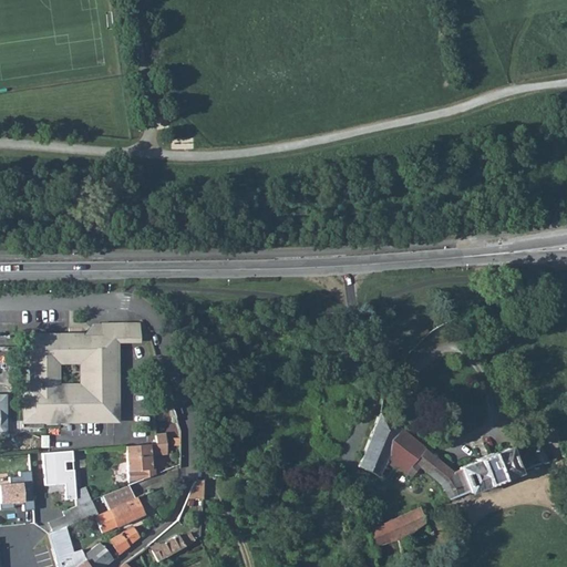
[(113,340),(113,343),(138,343),(138,322),(100,322),(100,340),(113,340)]
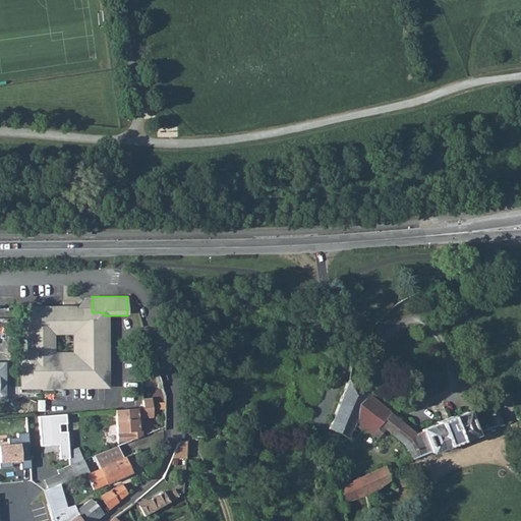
[(63,308),(27,309),(29,355),(22,355),(22,367),(36,367),(36,387),(106,386),(104,315),(104,312),(92,312),(69,312),(69,310),(63,310),(63,308)]
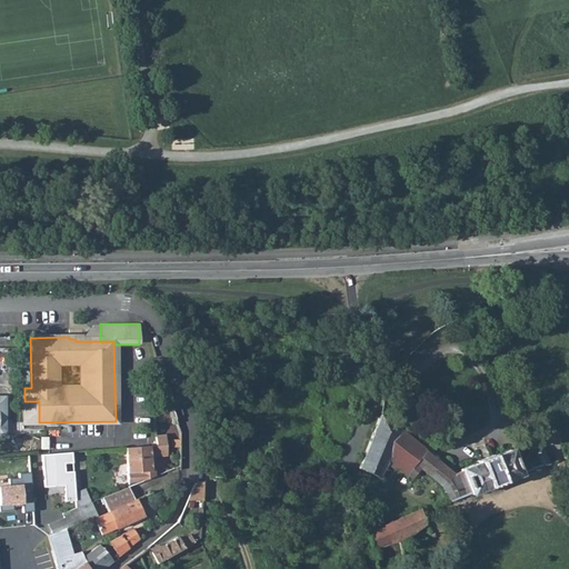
[(25,401),(25,422),(39,422),(39,401),(25,401)]
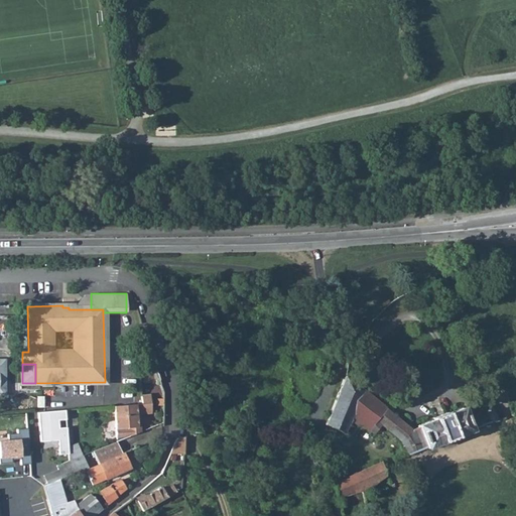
[(489,424),(498,420),(490,405),(483,408),(476,397),(469,399),(469,407),(463,409),(462,408),(446,414),(445,412),(432,418),(433,419),(417,426),(418,427),(411,429),(344,376),(325,424),(343,433),(349,420),(374,432),(381,424),(400,441),(407,455),(426,447),(426,448),(441,442),(442,445),(457,440),(456,437),(472,431),(471,429),(489,422),(489,424)]
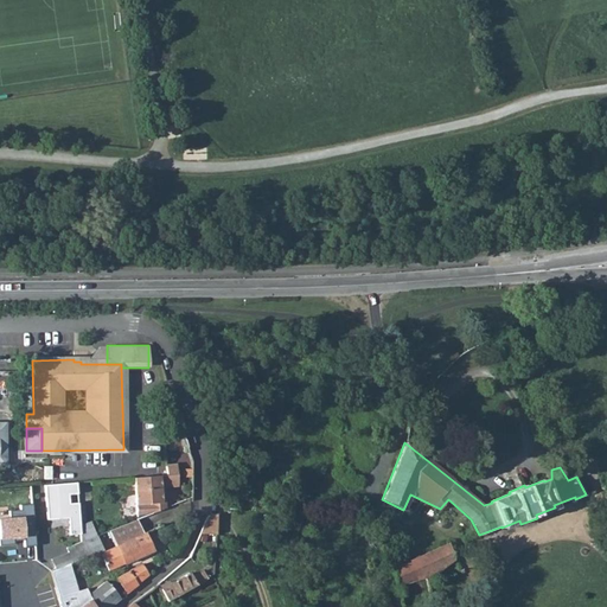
[(136,519),(151,515),(164,510),(163,492),(159,492),(158,486),(177,485),(176,465),(165,466),(166,475),(134,478),(133,478),(136,519)]
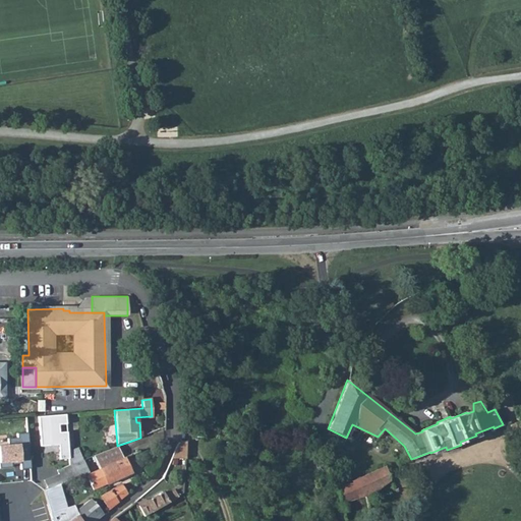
[(155,408),(155,418),(142,418),(142,425),(160,424),(160,408),(155,408)]
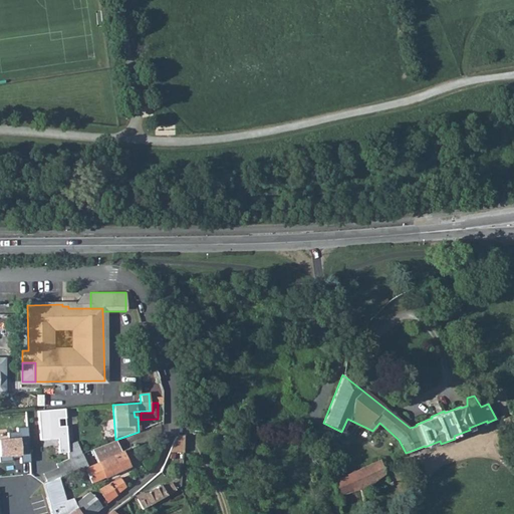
[(64,409),(37,411),(40,440),(57,439),(59,453),(66,452),(66,445),(65,426),(57,426),(57,419),(65,418),(64,409)]
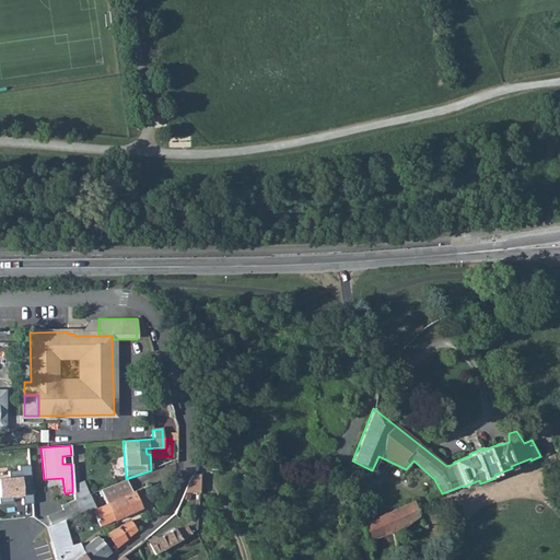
[(28,465),(18,466),(19,471),(12,471),(12,478),(0,478),(0,504),(13,504),(13,500),(22,499),(23,503),(32,503),(28,465)]
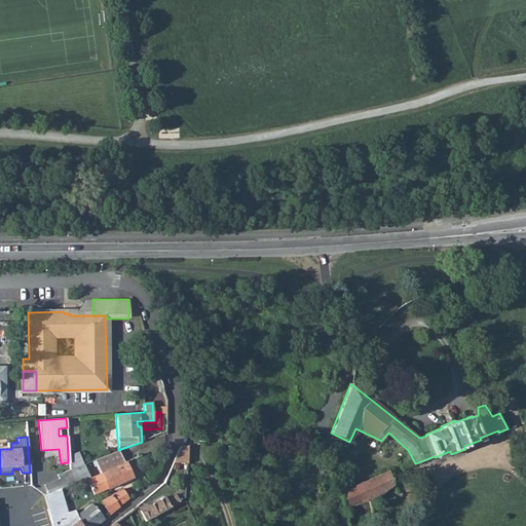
[(173,462),(188,462),(188,445),(181,447),(179,450),(173,462)]
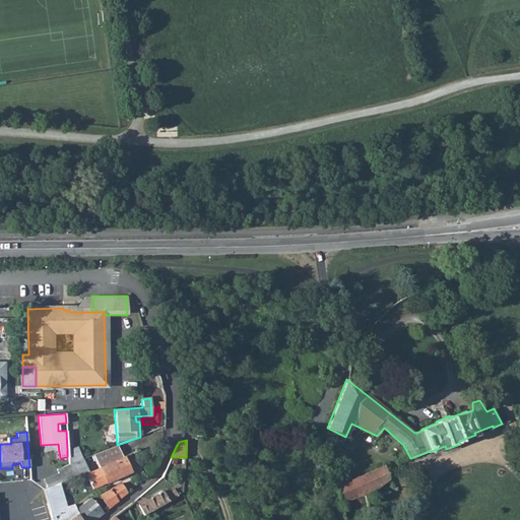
[(67,457),(68,464),(81,459),(76,446),(67,450),(67,457)]
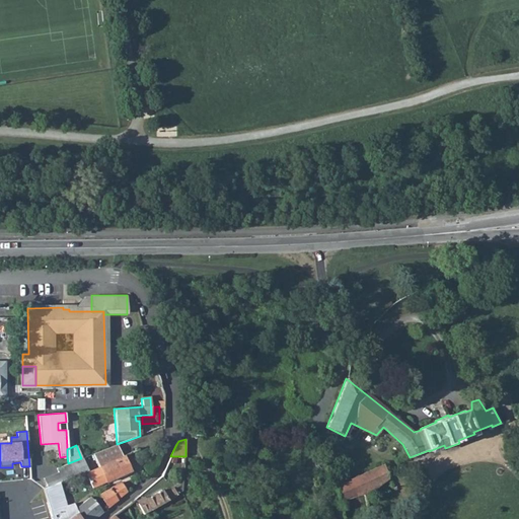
[(93,453),(99,466),(121,456),(116,445),(93,453)]
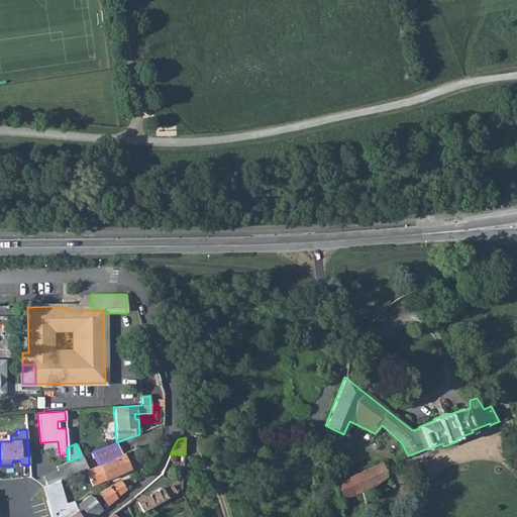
[(85,471),(92,487),(129,470),(122,454),(120,454),(99,464),(85,471)]
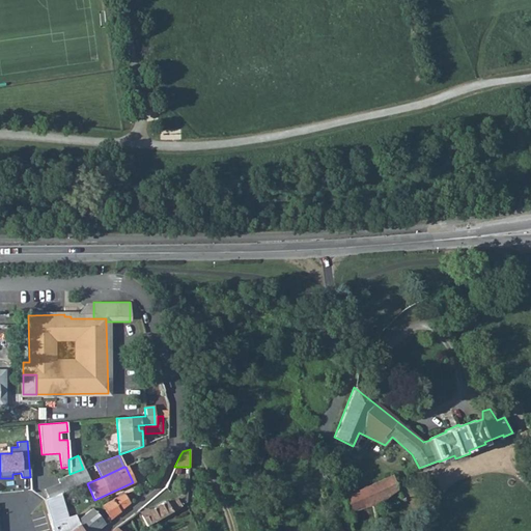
[(70,474),(75,487),(89,481),(84,468),(83,469),(70,474)]
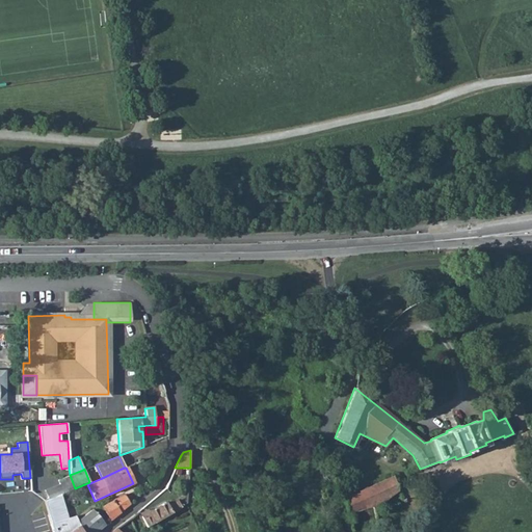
[(45,490),(48,499),(59,495),(75,488),(70,475),(57,480),(59,484),(45,490)]
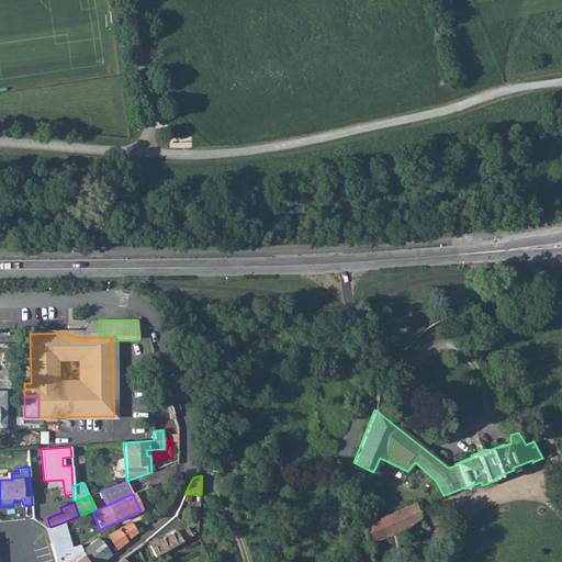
[(366,543),(392,535),(393,538),(420,518),(418,514),(415,503),(362,526),(366,543)]
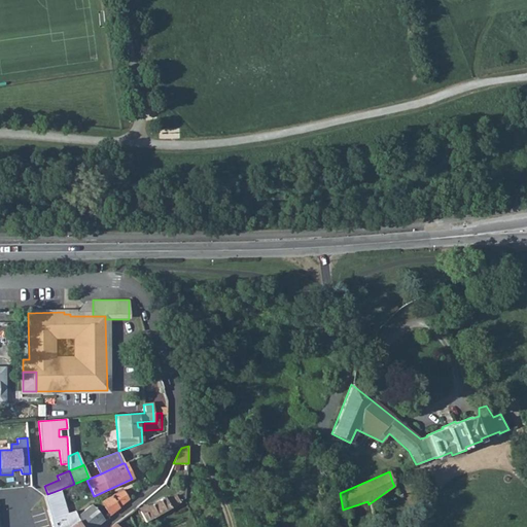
[(47,494),(43,496),(51,523),(51,526),(95,526),(103,520),(91,504),(76,516),(75,511),(65,514),(59,490),(47,494)]
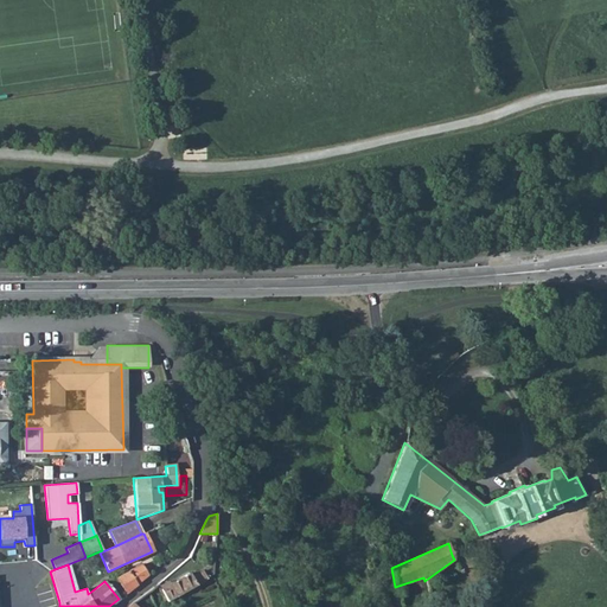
[(115,577),(125,594),(148,575),(141,566),(129,570),(115,577)]
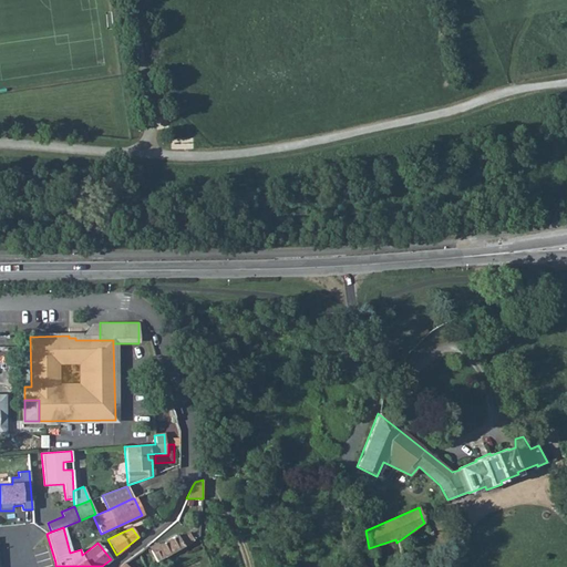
[(158,546),(150,550),(156,562),(194,540),(189,533),(179,539),(177,535),(158,546)]
